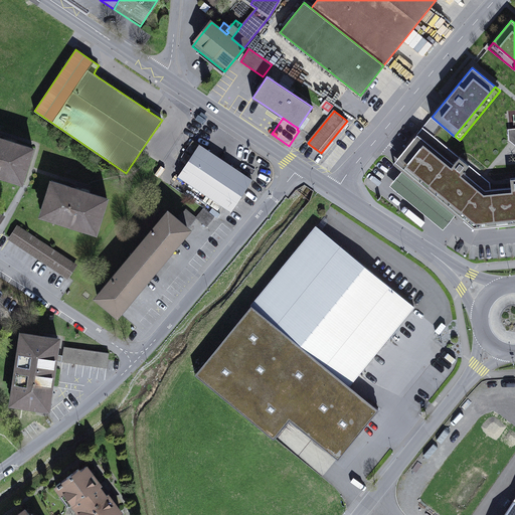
[(514,178),(510,179),(511,188),(512,192),(489,194),(489,191),(491,190),(490,183),(422,128),(400,154),(397,158),(414,172),(462,211),(467,215),(462,220),(465,222),(473,229),(485,228),(514,225),(514,178)]
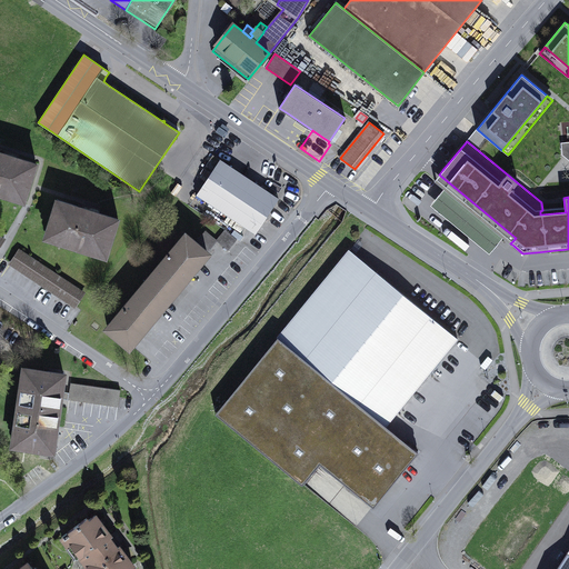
[(31,181),(37,165),(17,159),(11,157),(11,158),(0,155),(1,153),(0,152),(0,192),(22,200),(29,181),(31,181)]
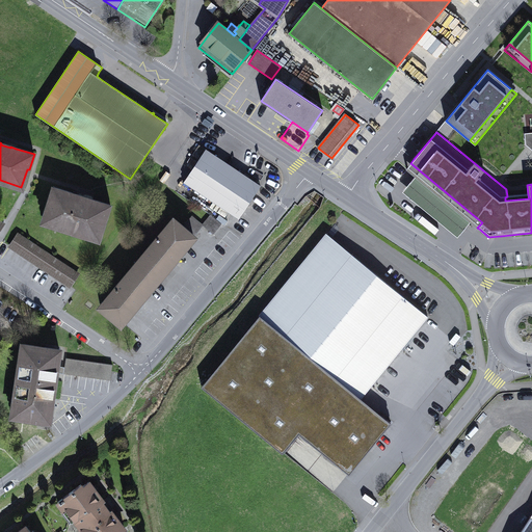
[(184,182),(239,218),(261,186),(200,145),(191,157),(197,162),(184,182)]
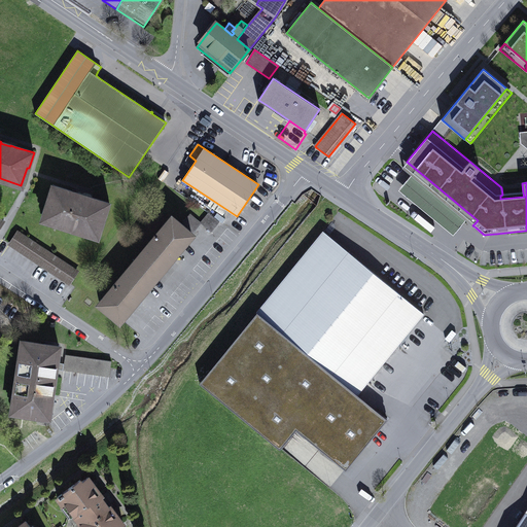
[(472,225),(478,220),(472,216),(424,176),(407,162),(402,168),(412,175),(398,190),(453,235),(465,220),(472,225)]
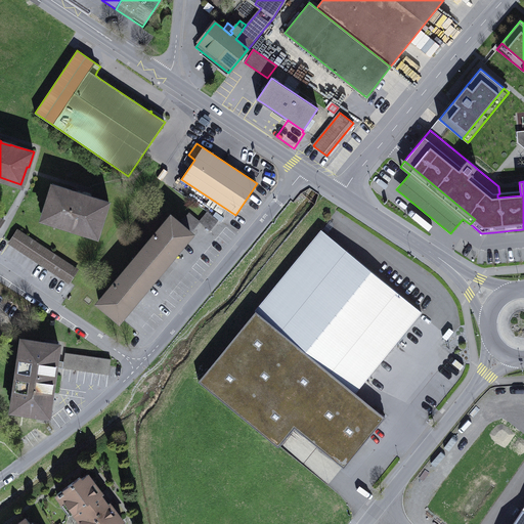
[(104,218),(110,202),(91,197),(86,195),(86,197),(76,193),(77,192),(75,191),(53,185),(43,218),(96,235),(102,217),(104,218)]
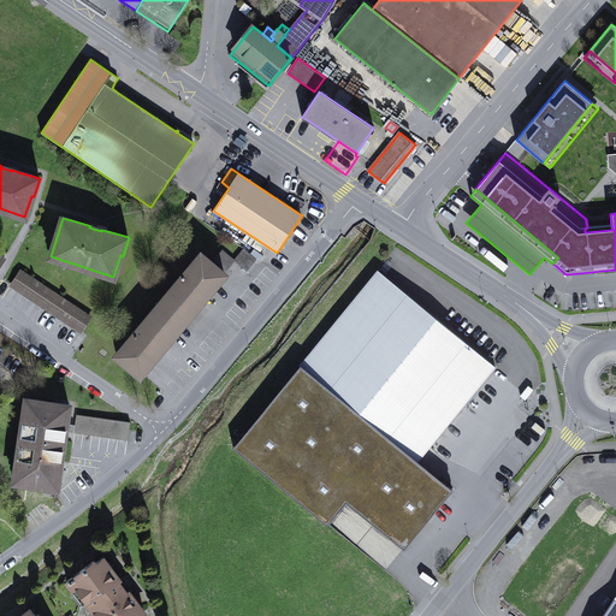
[(247,271),(256,260),(243,249),(235,260),(223,250),(212,262),(225,272),(235,261),(247,271)]
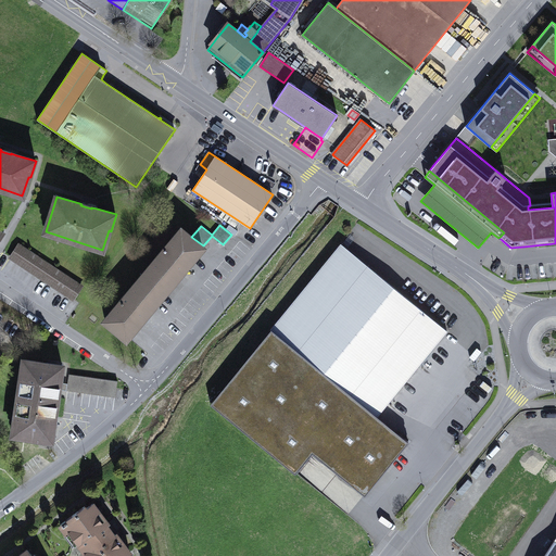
[(142,275),(143,276),(164,293),(202,248),(181,230),(164,250),(164,249),(159,255),(160,255),(142,275)]
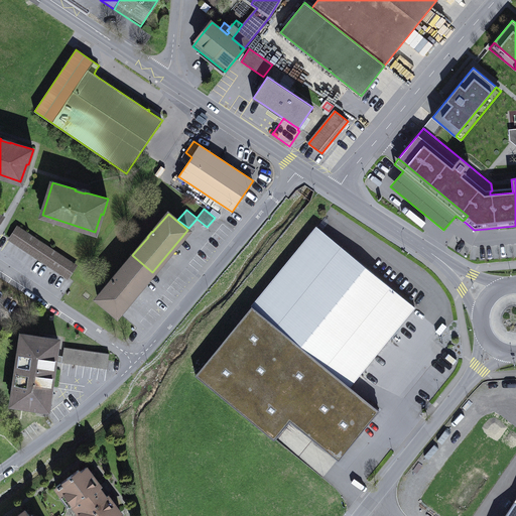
[(350,386),(415,307),(316,227),(195,375),(274,439),(290,420),(339,460),(379,410),(350,386)]
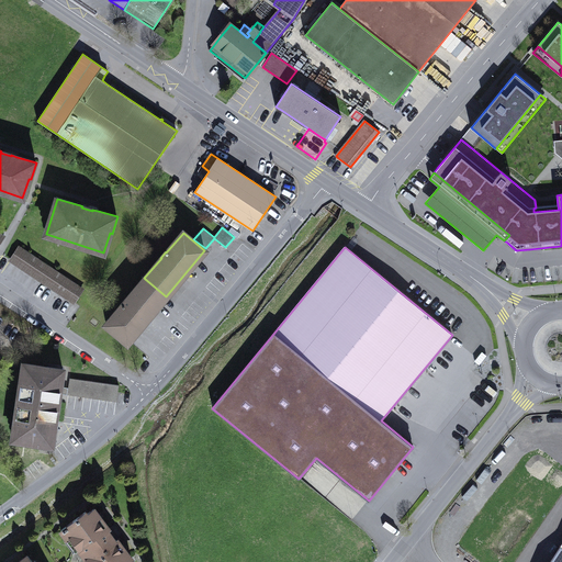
[(82,290),(19,248),(11,260),(74,303),(82,290)]
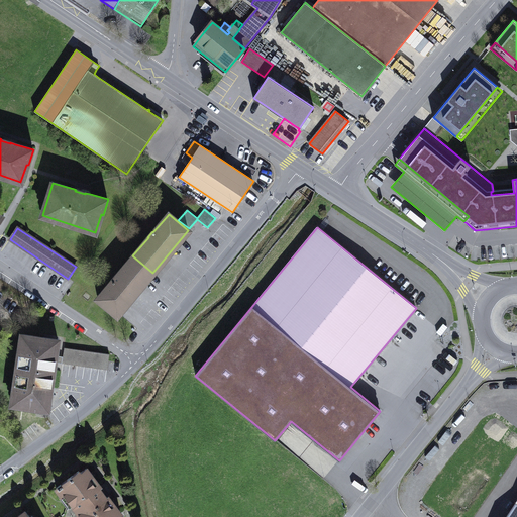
[(113,280),(98,298),(117,315),(152,273),(133,256),(118,275),(117,274),(112,280),(113,280)]
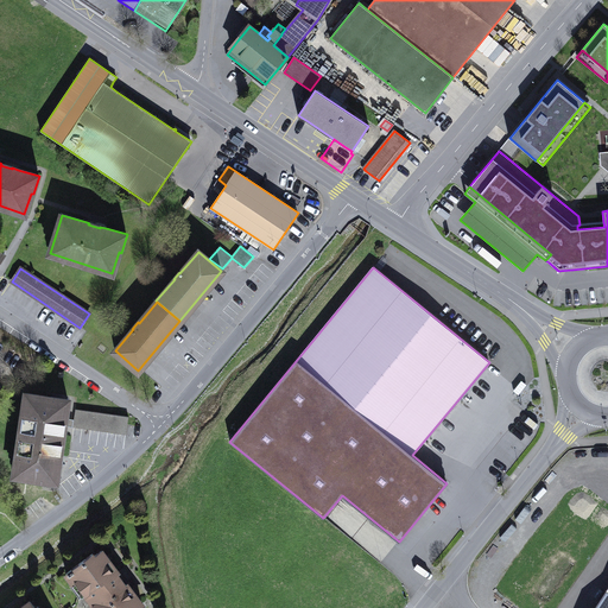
[(20,431),(63,437),(64,426),(65,418),(68,400),(26,393),(20,431)]
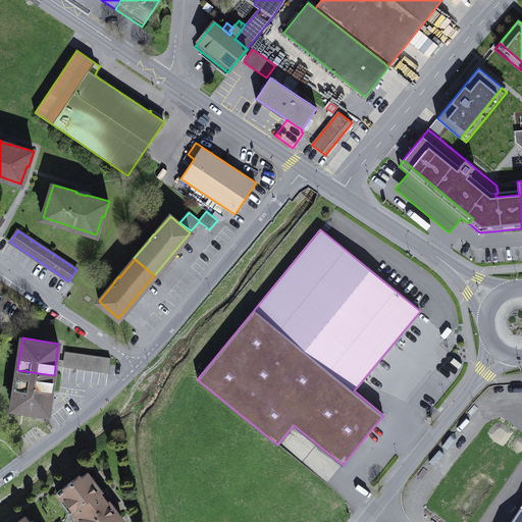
[(62,367),(108,373),(110,358),(65,352),(63,360),(62,367)]
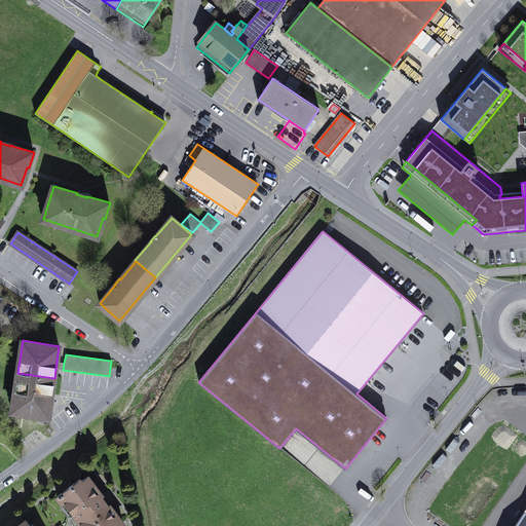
[(12,411),(48,416),(50,401),(51,393),(54,378),(17,373),(12,411)]
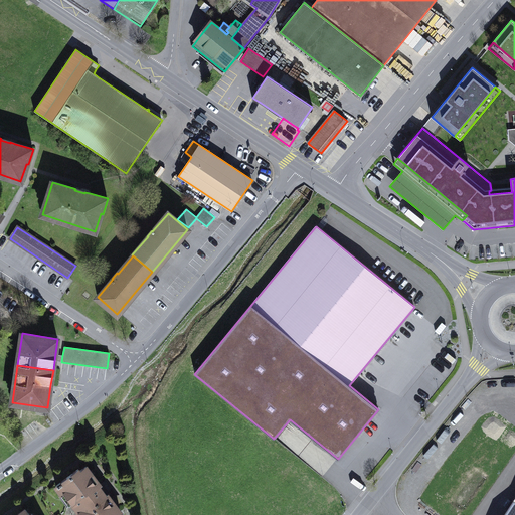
[(117,514),(121,512),(107,494),(105,495),(98,486),(100,485),(87,467),(79,472),(78,470),(56,486),(62,494),(64,493),(72,502),(79,512),(82,511),(86,514),(117,514)]
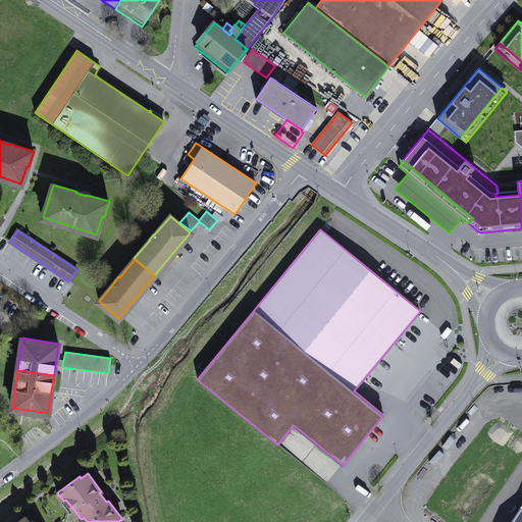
[(108,501),(110,500),(103,490),(101,491),(99,492),(106,502),(108,501)]
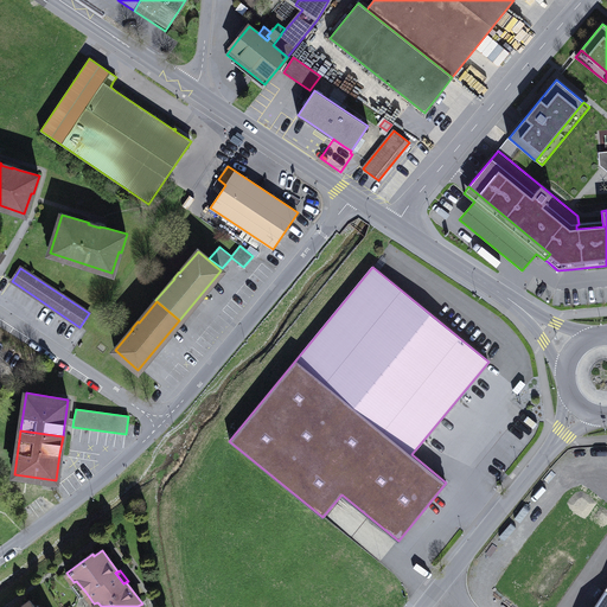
[(80,596),(85,592),(76,581),(74,582),(71,585),(80,596)]
